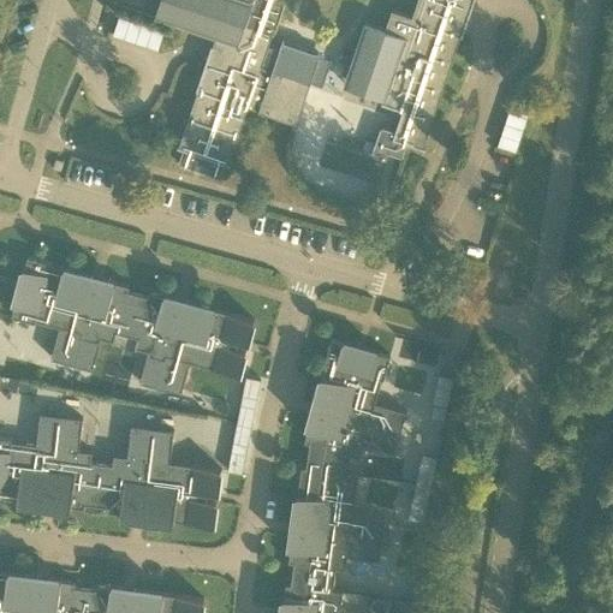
[(206,0),(206,1),(202,0),(182,0),(173,25),(214,39),(212,48),(210,48),(195,93),(196,94),(178,148),(177,148),(176,149),(182,152),(177,166),(219,180),(224,166),(228,167),(230,166),(227,165),(247,109),(295,125),(309,85),(260,69),(271,36),(272,37),(283,5),(278,4),(279,0),(416,0),(410,18),(391,12),(384,33),(363,25),(350,67),(390,82),(382,105),(381,105),(380,106),(402,113),(394,134),(380,129),(370,158),(385,162),(387,155),(400,160),(405,146),(423,152),(423,150),(422,149),(459,37),(460,39),(474,0),(206,0)]
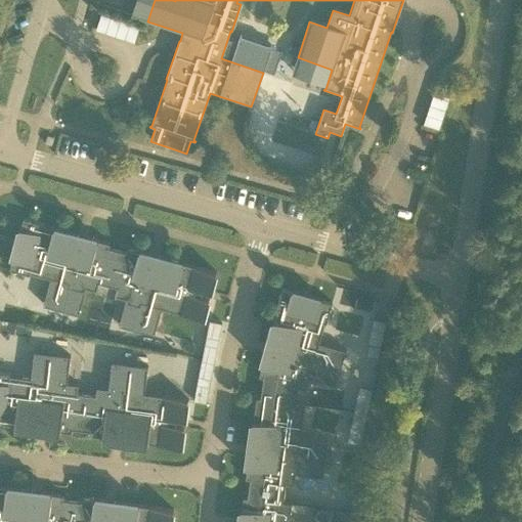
[(434,85),(422,125),(438,130),(450,90),(434,85)]
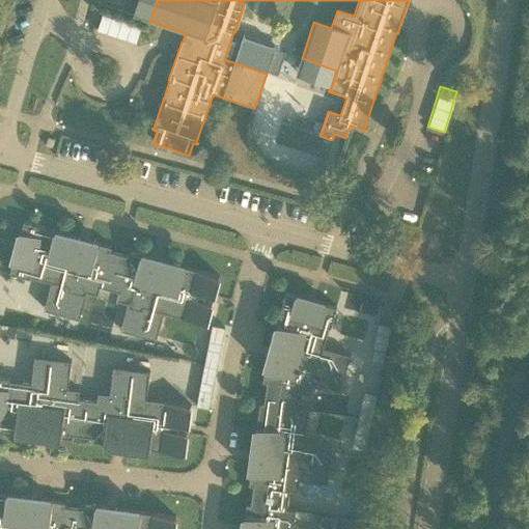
[(75,244),(76,240),(54,233),(54,232),(53,232),(53,233),(49,232),(42,230),(39,239),(19,233),(19,234),(20,234),(11,263),(10,263),(10,265),(30,271),(28,278),(53,285),(54,280),(71,284),(68,293),(84,297),(85,294),(96,297),(99,288),(117,293),(115,302),(127,305),(126,308),(141,312),(143,304),(160,308),(159,313),(205,326),(205,325),(204,325),(210,306),(211,306),(212,305),(205,303),(206,298),(213,300),(213,298),(212,298),(217,279),(218,279),(218,278),(185,269),(186,268),(185,268),(184,269),(162,262),(161,267),(149,263),(150,259),(141,257),(141,256),(140,256),(139,256),(129,253),(127,258),(109,253),(110,249),(99,246),(99,245),(98,245),(98,246),(87,243),(86,247),(75,244)]
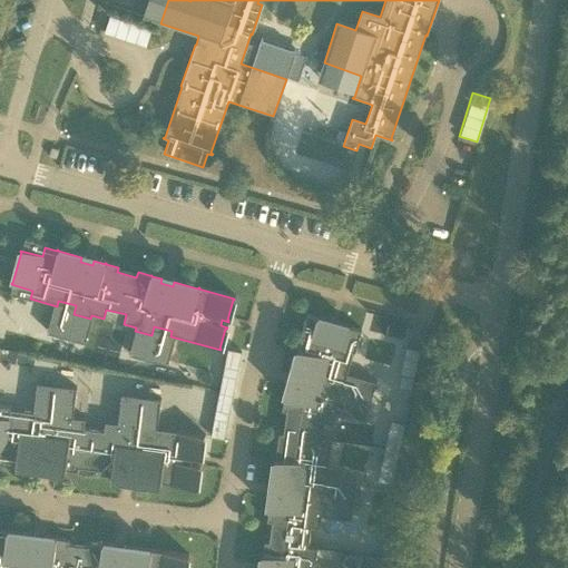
[(317,567),(319,562),(315,562),(316,549),(307,548),(310,529),(320,530),(321,518),(324,518),(327,500),(323,500),(331,442),(322,440),(324,423),(332,426),(335,413),(340,414),(344,398),(341,397),(352,352),(344,350),(348,339),(350,327),(349,327),(349,329),(335,325),(330,324),(330,323),(317,320),(317,319),(316,319),(310,341),(301,338),(297,350),(296,350),(296,351),(297,352),(291,374),(295,375),(292,389),(287,388),(284,398),(283,399),(284,399),(281,411),(285,413),(282,436),(277,434),(274,460),(273,460),(273,461),(274,461),(271,486),(275,486),(274,499),(270,498),(267,509),(266,510),(267,510),(266,524),(271,524),(268,544),(263,542),(262,556),(261,556),(261,557),(262,557),(261,560),(261,567),(317,567)]
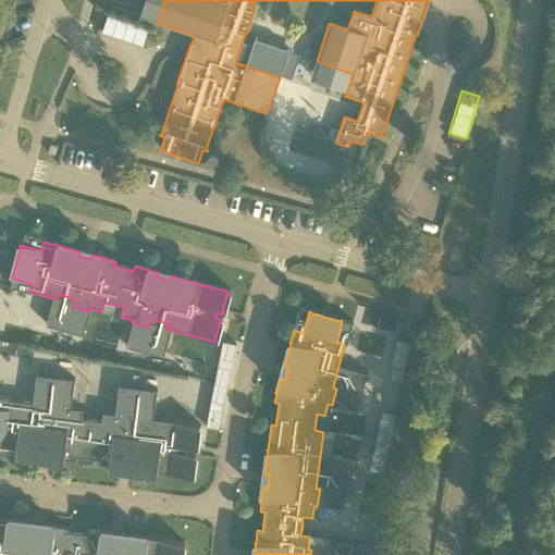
[(218,342),(209,429),(222,430),(232,343),(218,342)]
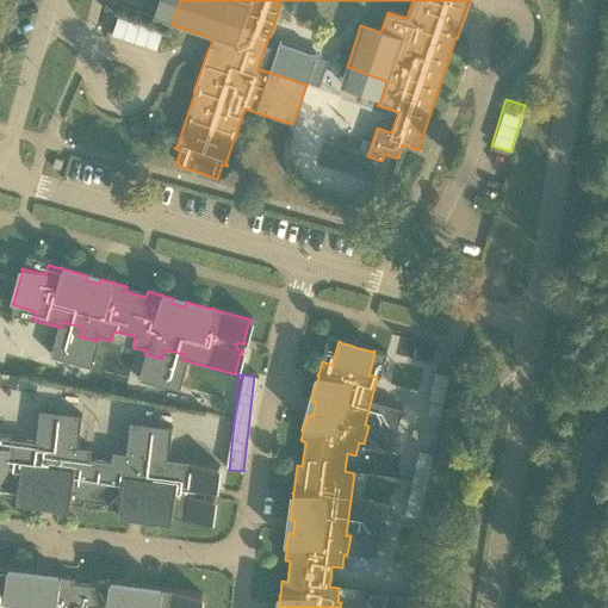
[(218,467),(206,466),(162,460),(162,466),(143,464),(144,453),(125,451),(124,456),(111,453),(110,464),(88,460),(90,451),(76,448),(78,445),(59,442),(57,453),(37,450),(38,444),(10,440),(8,450),(0,447),(0,486),(2,486),(1,497),(16,498),(16,500),(17,500),(17,498),(42,502),(43,497),(56,500),(56,504),(68,506),(68,507),(69,507),(69,506),(82,508),(84,502),(105,506),(104,510),(117,512),(117,513),(119,513),(130,514),(131,509),(144,510),(144,515),(169,519),(169,520),(172,520),(172,519),(211,525),(211,523),(210,523),(212,501),(213,501),(213,498),(208,498),(209,492),(215,492),(215,491),(213,491),(217,469),(218,469),(218,467)]
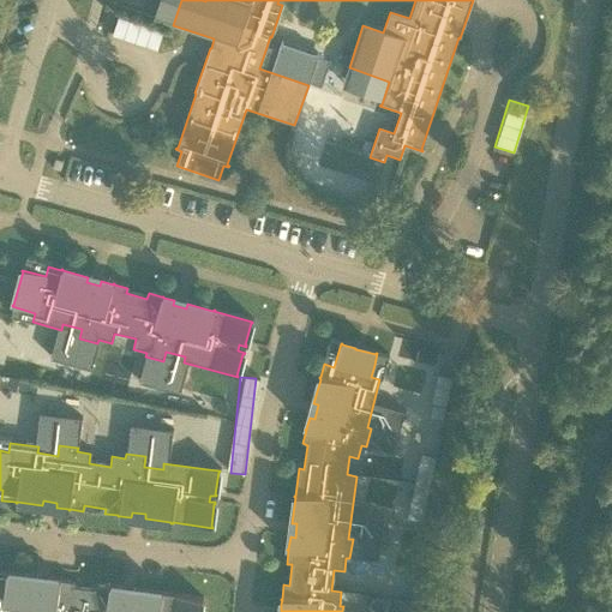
[(33,583),(34,579),(7,575),(7,574),(6,574),(6,575),(0,574),(0,611),(199,611),(202,601),(203,600),(163,595),(163,594),(162,594),(162,595),(136,592),(137,587),(123,585),(123,589),(111,588),(111,589),(108,589),(109,588),(95,586),(95,592),(73,588),(73,583),(60,582),(60,581),(59,580),(59,581),(47,580),(47,585),(33,583)]
